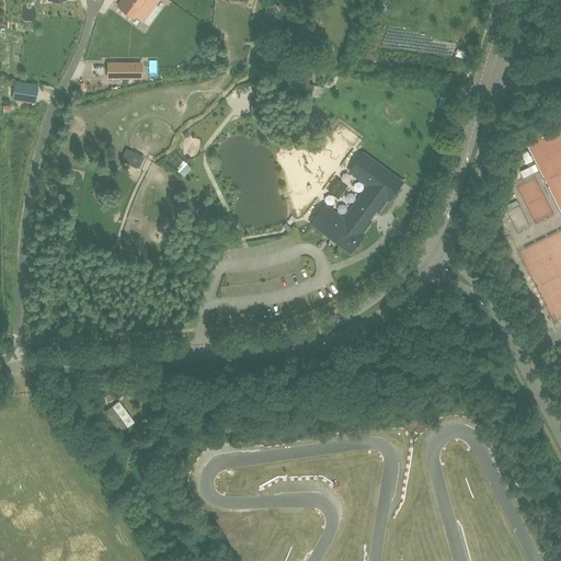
[(121,0),(118,4),(124,10),(129,13),(135,18),(141,10),(148,14),(155,4),(158,0),(121,0)]
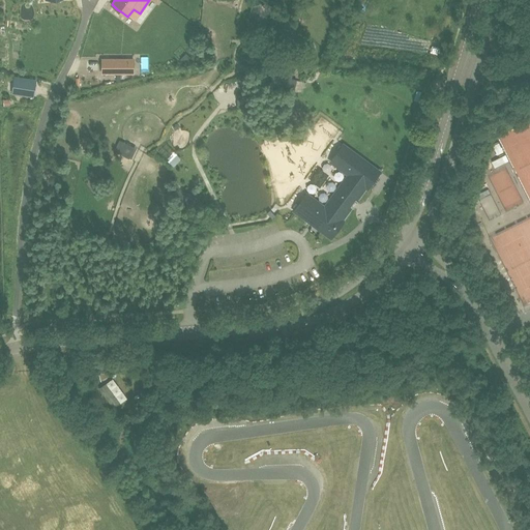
[(134,72),(134,60),(101,60),(101,72),(134,72)]
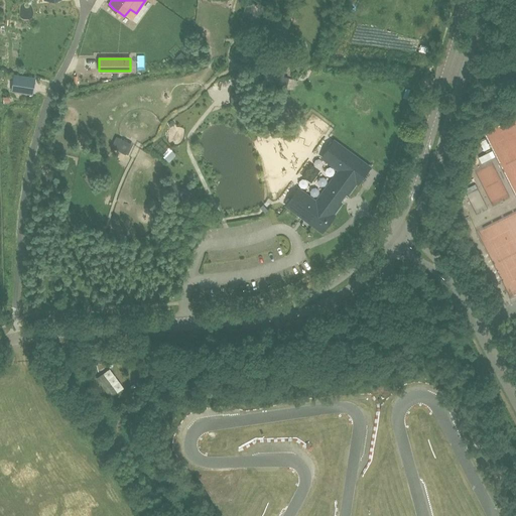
[(34,79),(14,76),(12,90),(32,93),(34,79)]
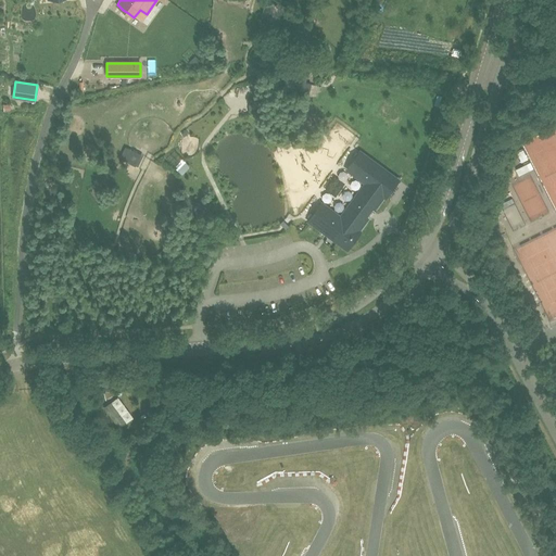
[(134,165),(139,153),(128,148),(125,147),(119,159),(126,162),(134,165)]
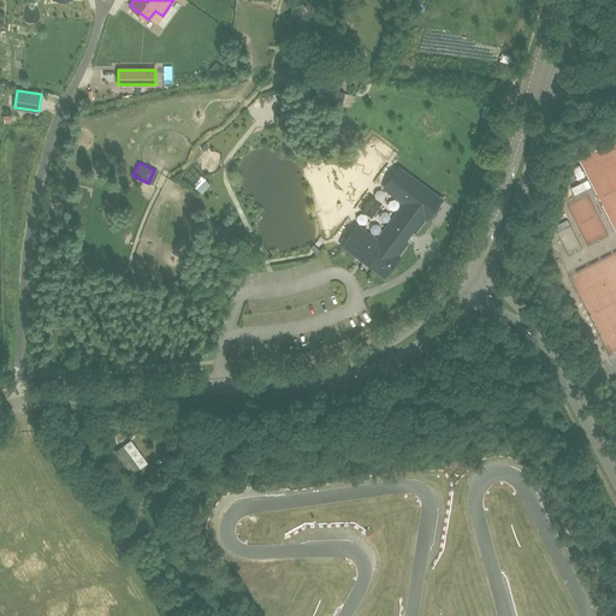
[(584,166),(575,169),(579,179),(587,177),(584,166)]
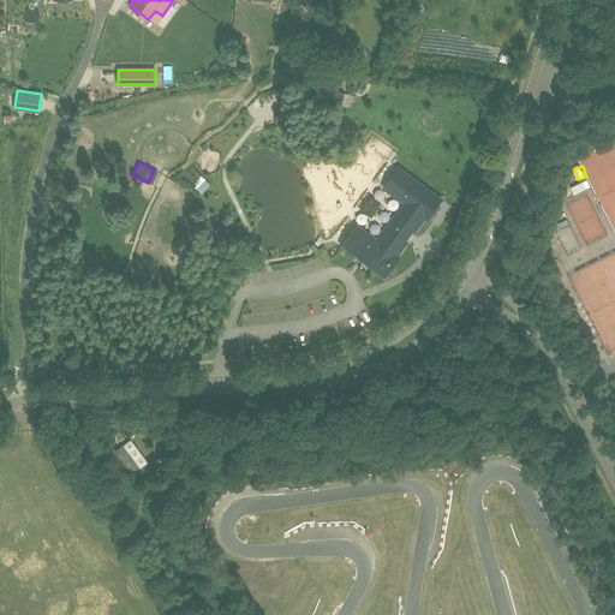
[(356,226),(341,245),(383,276),(398,256),(396,255),(407,240),(410,242),(411,240),(408,239),(412,233),(415,236),(416,234),(413,232),(424,218),(427,219),(441,199),(399,168),(384,187),(405,203),(394,218),(383,233),(377,240),(356,226)]
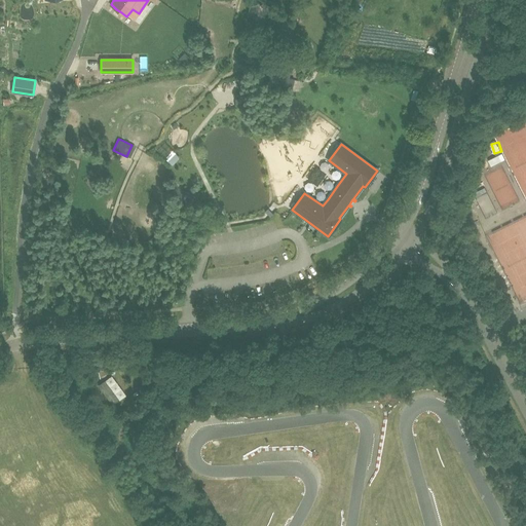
[(490,159),(493,166),(506,159),(503,153),(490,159)]
